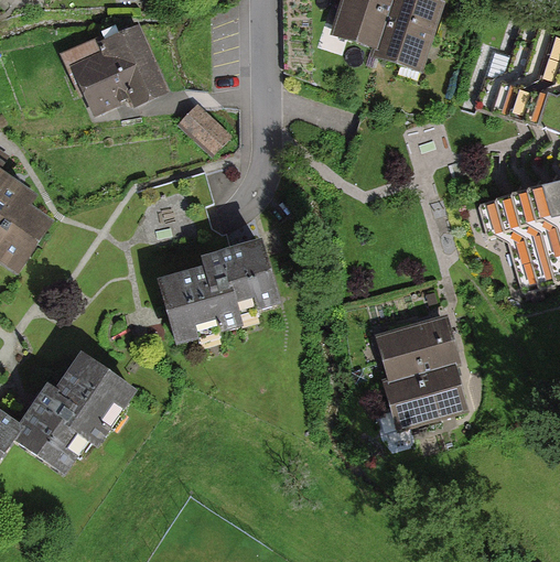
[(343,0),(334,29),(375,43),(388,0),(343,0)]
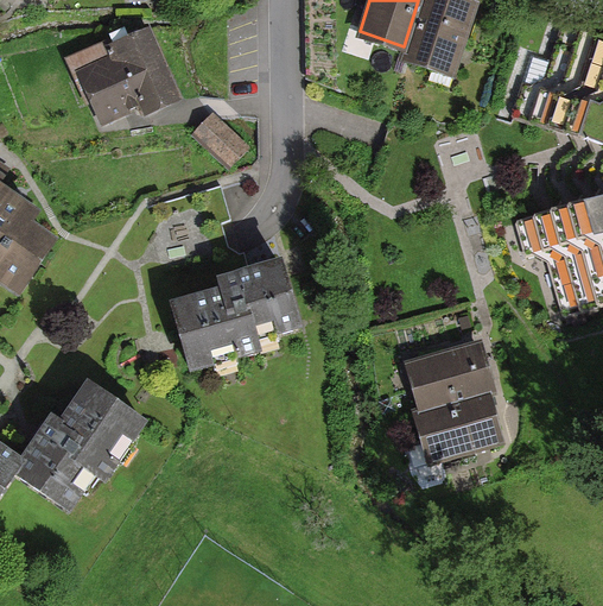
[(468,4),(458,0),(418,0),(404,46),(400,56),(445,70),(468,4)]
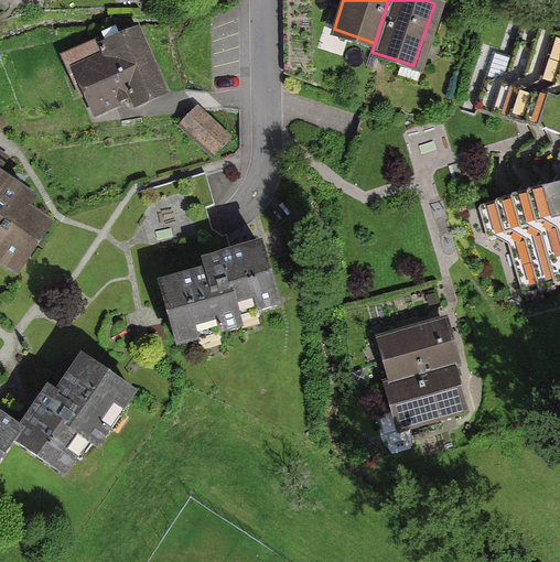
[(535,29),(513,22),(485,108),(507,115),(535,29)]
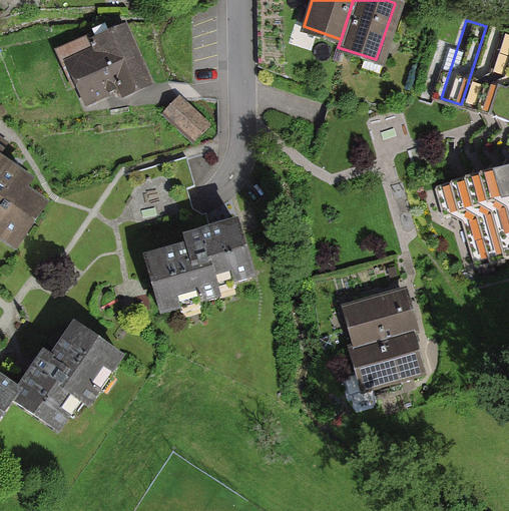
[(147,79),(122,23),(88,38),(91,45),(62,59),(80,98),(116,82),(120,91),(147,79)]
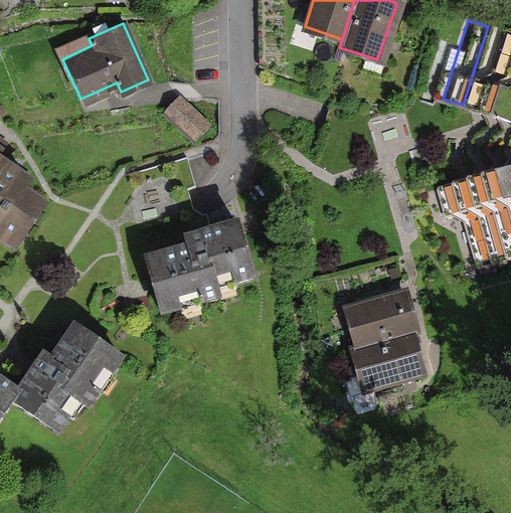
[(508,32),(488,26),(463,105),(483,112),(508,32)]
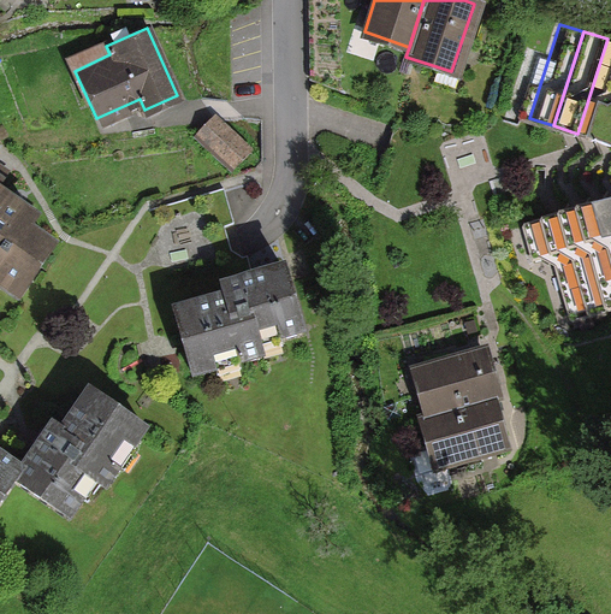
[(610,113),(610,40),(607,39),(577,134),(603,141),(610,113)]
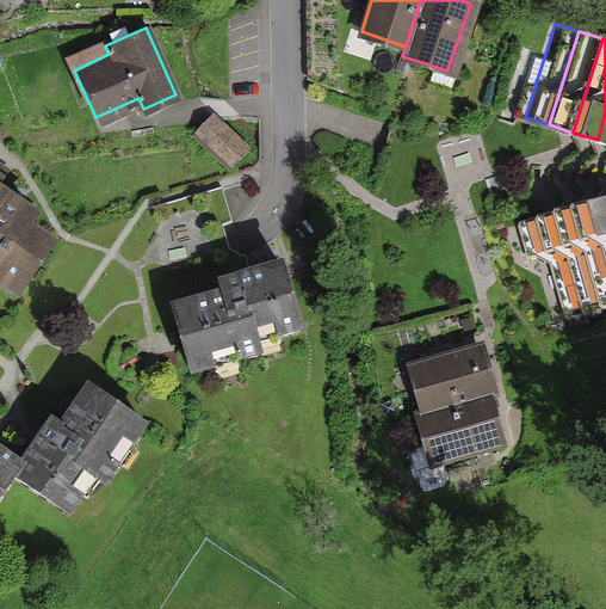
[(246,149),(209,117),(190,139),(227,171),(246,149)]
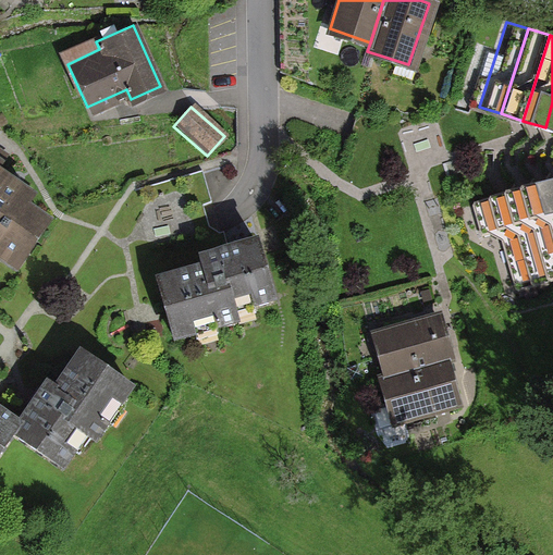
[(0,256),(12,263),(45,213),(27,201),(33,194),(0,172),(0,256)]
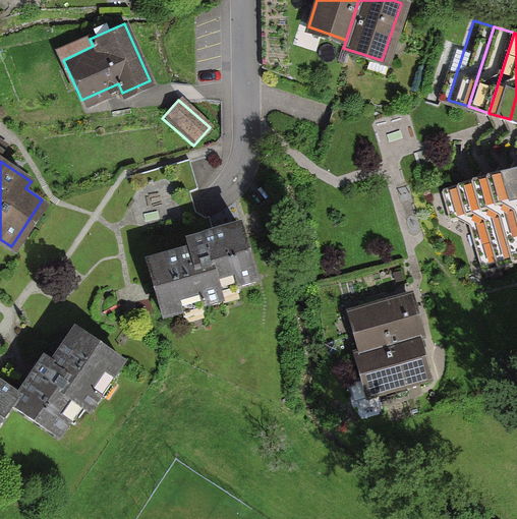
[(496,173),(516,246),(516,172),(516,167),(496,173)]
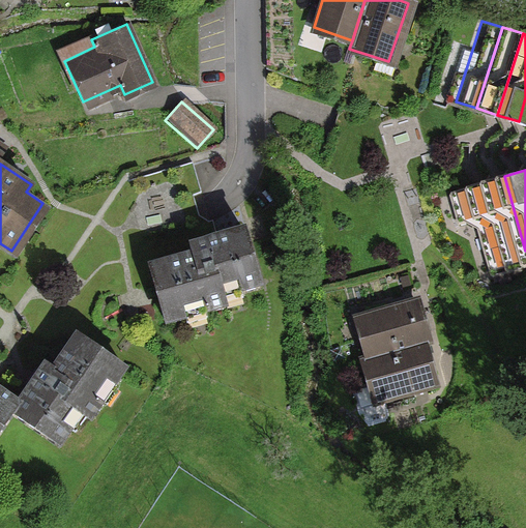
[(484,182),(508,264),(525,259),(525,251),(504,176),(484,182)]
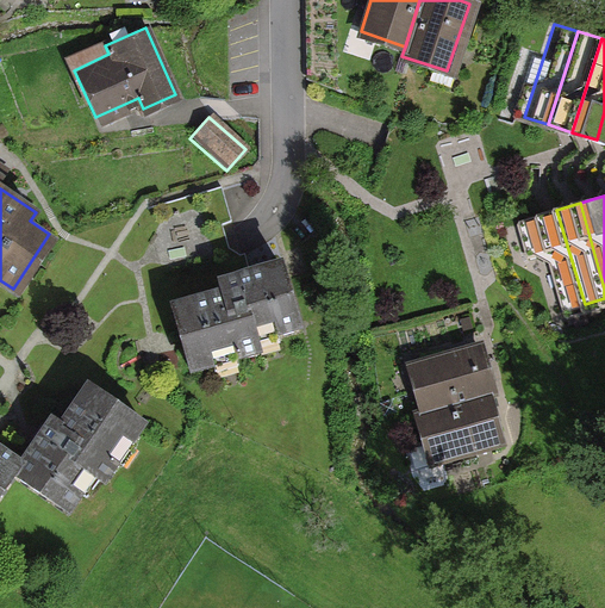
[(534,217),(561,311),(585,304),(556,210),(534,217)]
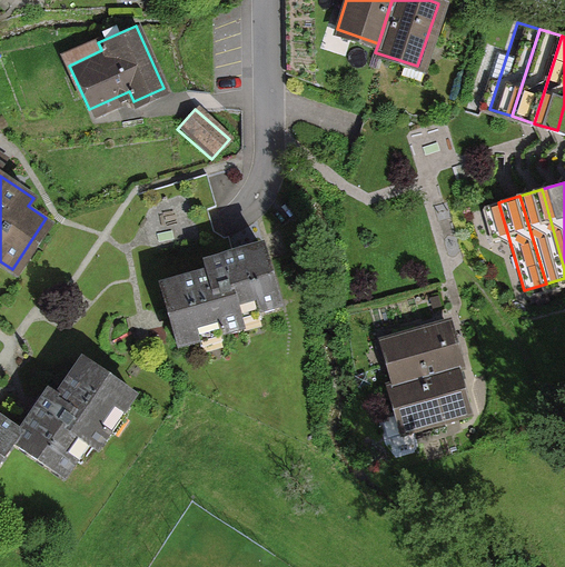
[(274,300),(258,242),(201,258),(205,268),(159,281),(176,339),(237,322),(234,312),(274,300)]
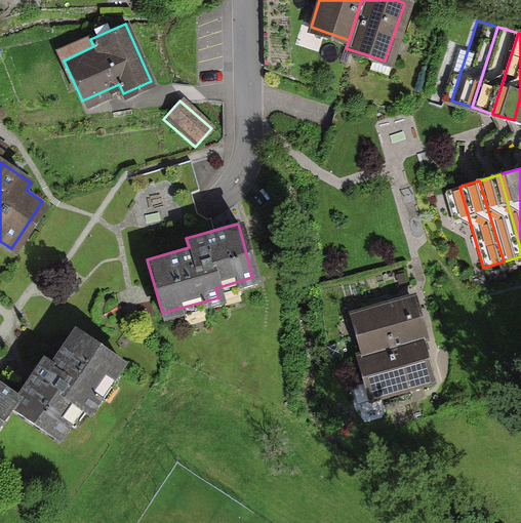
[(415,297),(349,316),(360,356),(419,339),(427,338),(415,297)]
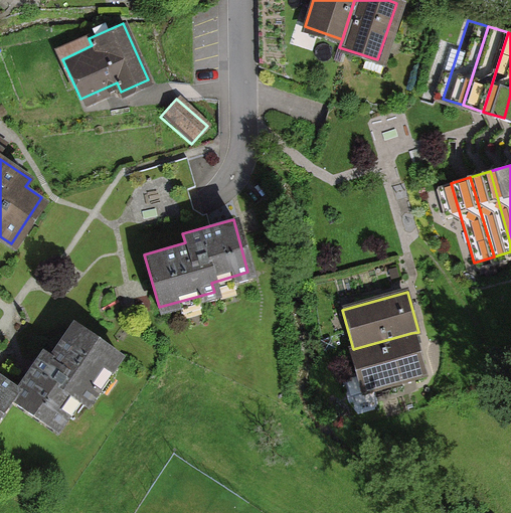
[(39,352),(15,387),(10,394),(56,425),(76,395),(82,399),(114,354),(69,324),(46,357),(39,352)]
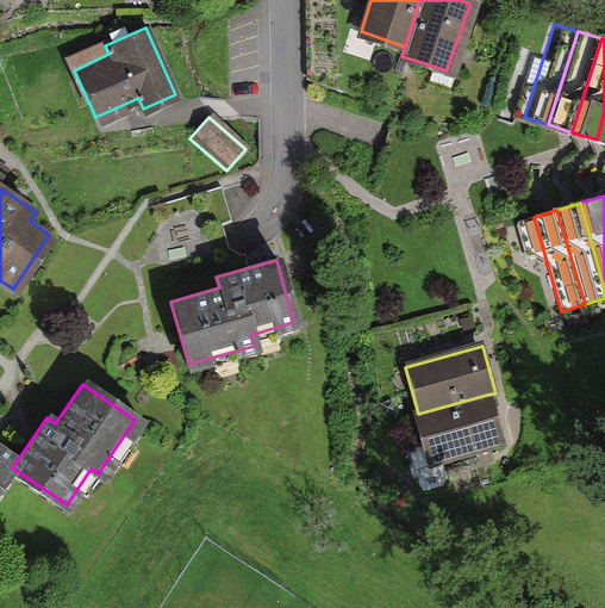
[(501,442),(487,395),(418,414),(411,416),(424,464),(501,442)]
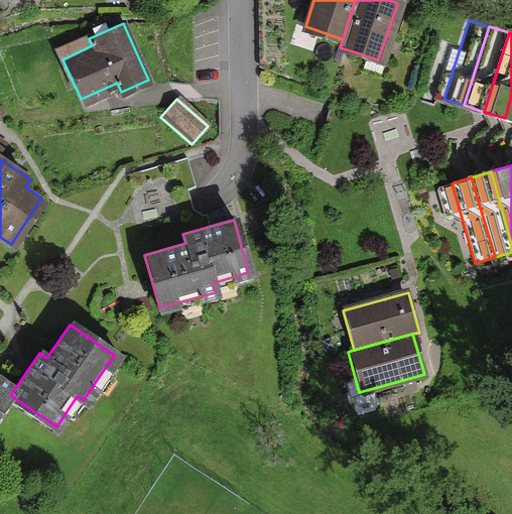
[(0,409),(10,395),(15,388),(0,377),(0,409)]
